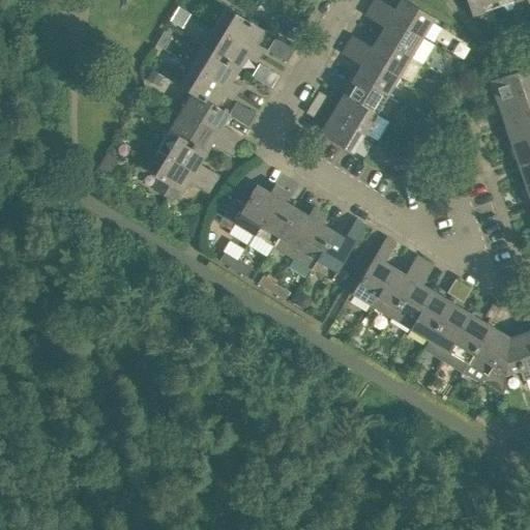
[(373,0),(370,6),(421,37),(433,18),(404,0),(399,0),(394,8),(381,0),(373,0)]
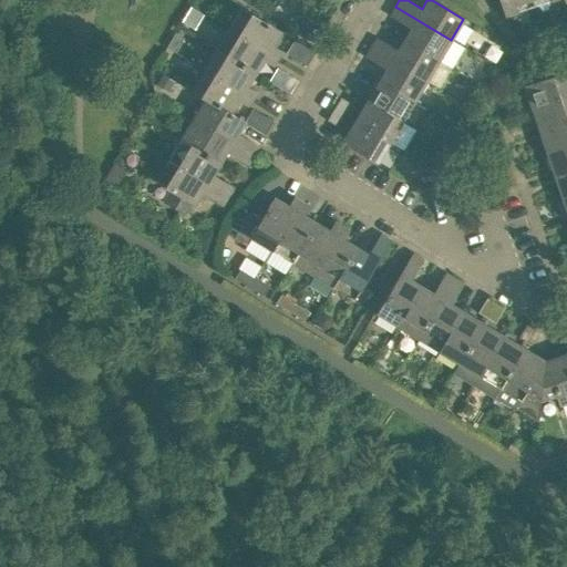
[(516,8),(533,2),(537,0),(549,0),(550,2),(555,0),(498,0),(504,18),(517,13),(516,8)]
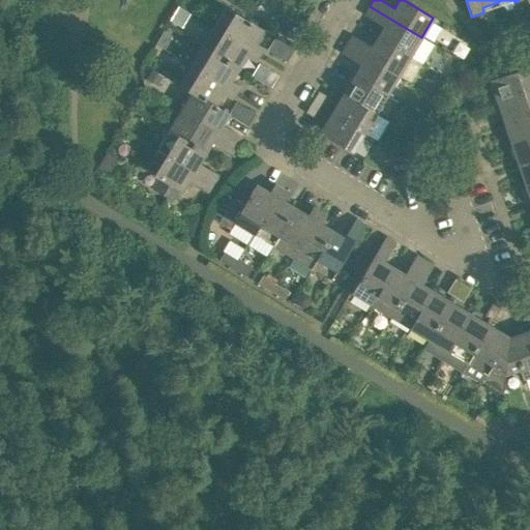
[(421,37),(370,6),(364,15),(383,26),(377,37),(410,57),(421,37)]
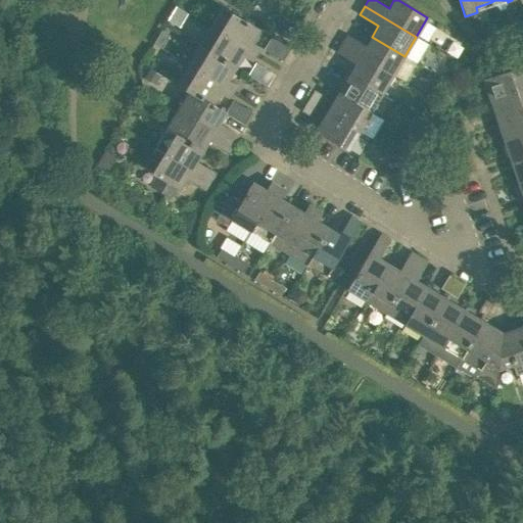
[(223,8),(211,28),(256,54),(259,48),(251,43),(259,31),(223,8)]
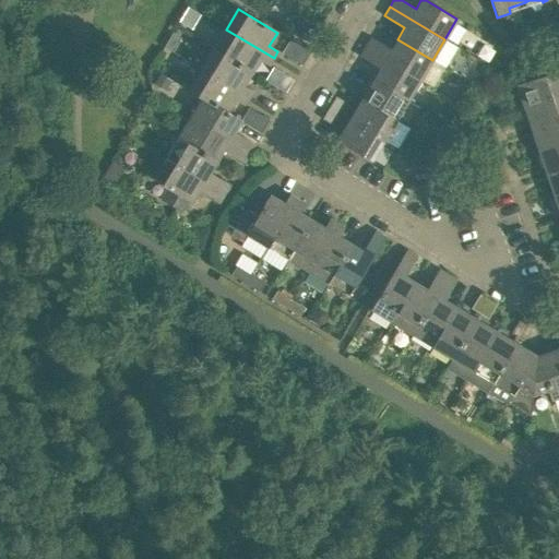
[(274,58),(226,30),(213,49),(252,73),(260,60),(269,66),(274,58)]
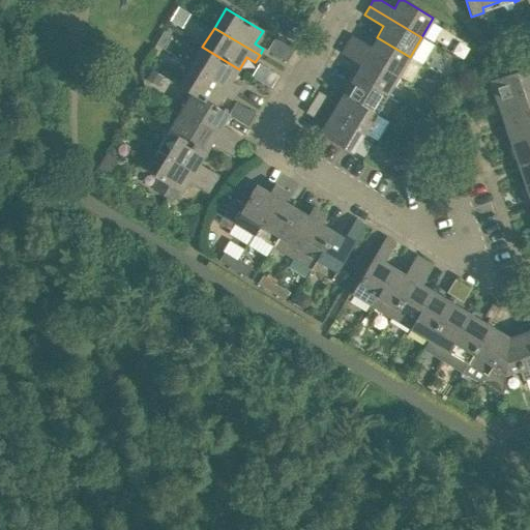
[(164,31),(155,45),(164,50),(172,36),(164,31)]
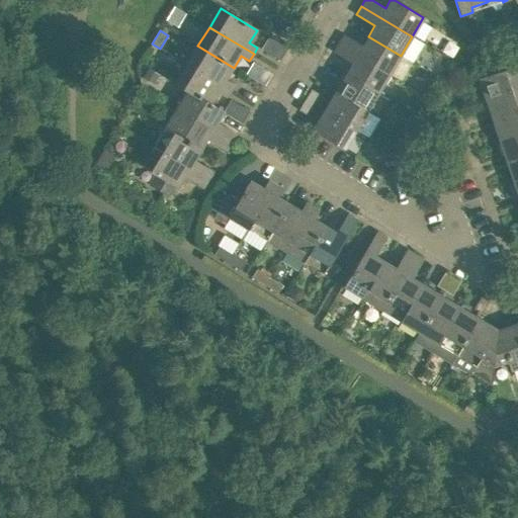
[(343,35),(338,45),(390,74),(401,56),(368,36),(362,46),(343,35)]
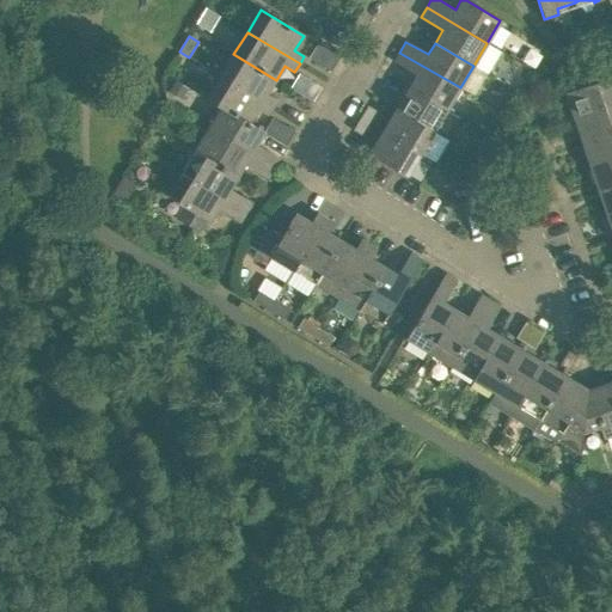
[(308,59),(331,72),(340,57),(317,44),(308,59)]
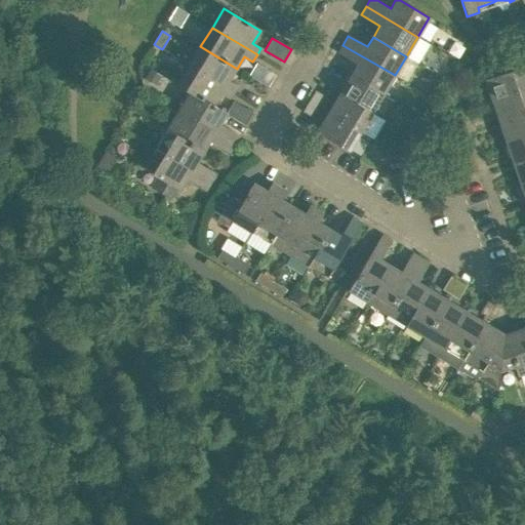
[(395,75),(342,45),(337,54),(356,65),(351,75),(382,94),(395,75)]
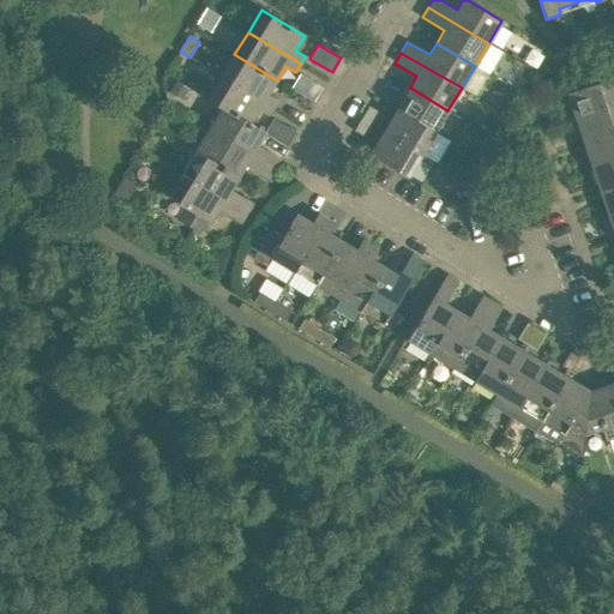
[(277,80),(234,54),(221,77),(274,108),(278,101),(268,95),(277,80)]
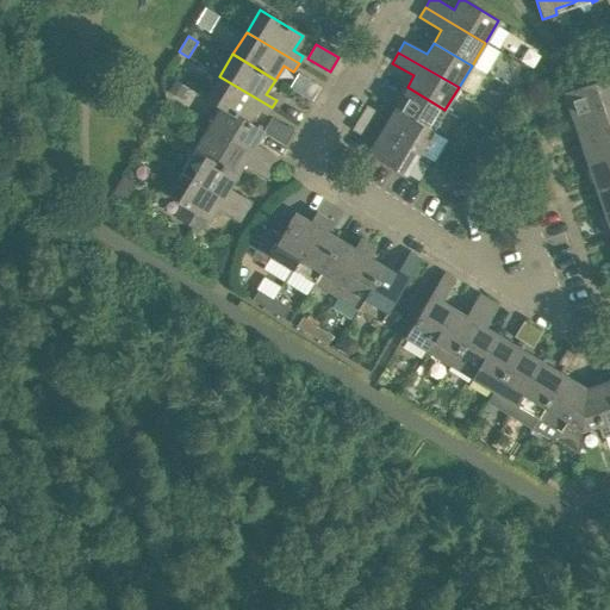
[(290,88),(312,103),(321,87),(298,74),(290,88)]
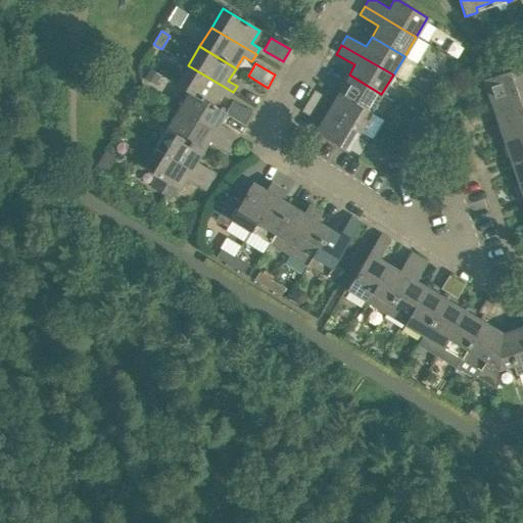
[(233,92),(188,65),(177,84),(189,92),(189,91),(214,106),(221,94),(229,99),(233,92)]
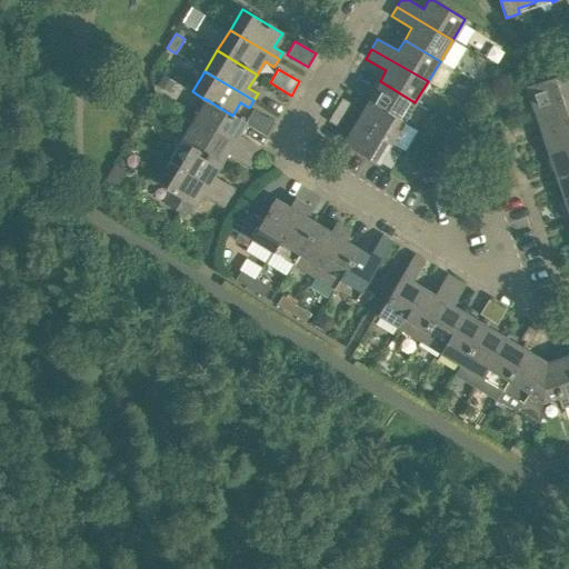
[(532,110),(568,97),(568,87),(565,72),(525,87),(532,110)]
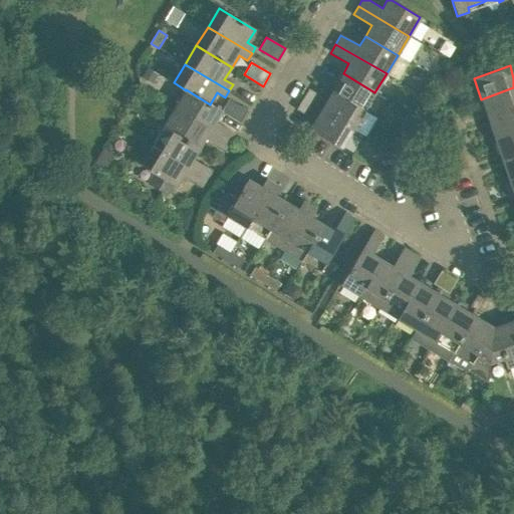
[(152,84),(158,74),(149,68),(143,78),(152,84)]
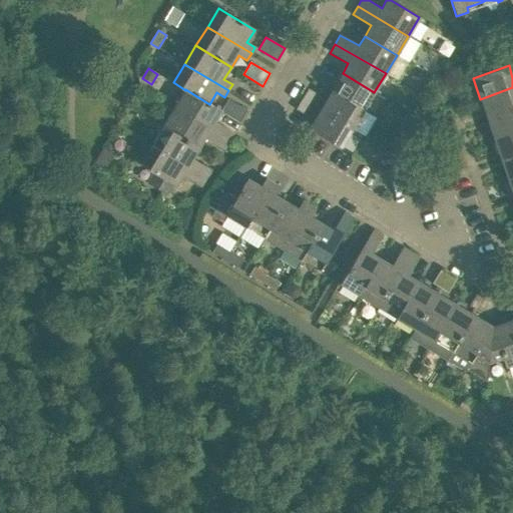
[(374,92),(343,73),(331,91),(363,110),(374,92)]
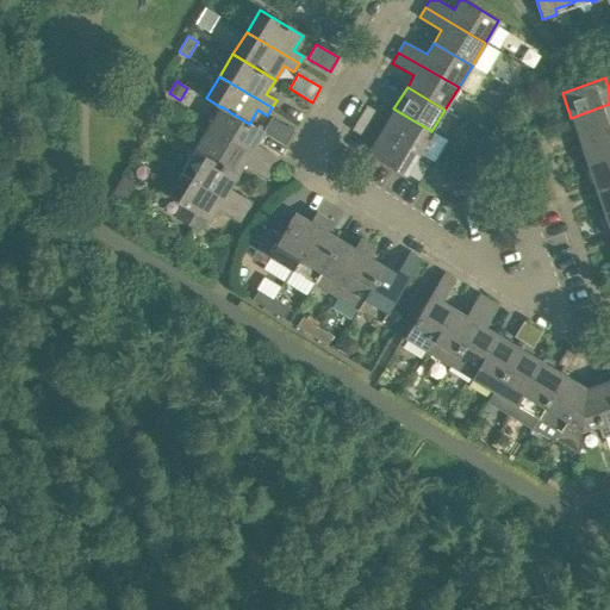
[(609,104),(571,118),(579,142),(609,131),(609,104)]
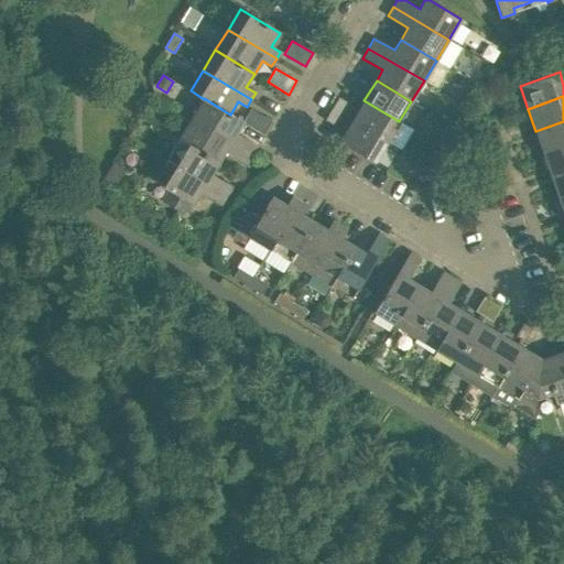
[(333,109),(340,114),(347,102),(339,97),(333,109)]
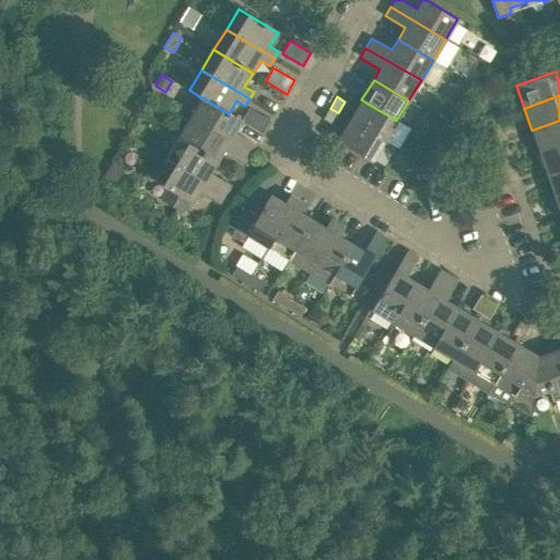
[(202,97),(202,98),(190,118),(248,153),(254,144),(235,132),(242,121),(229,114),(202,97)]
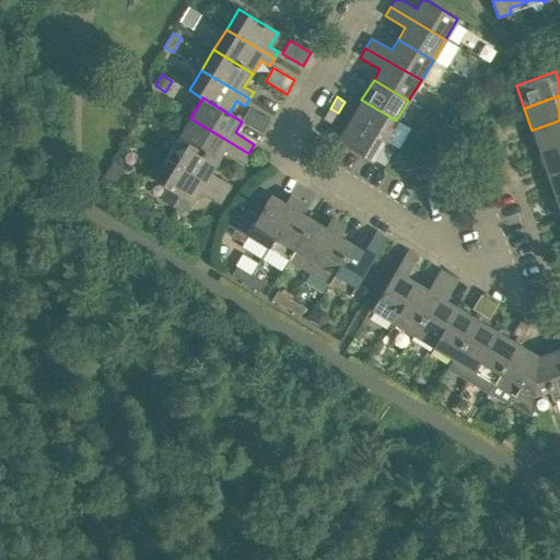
[(396,120),(361,100),(349,120),(384,141),(396,120)]
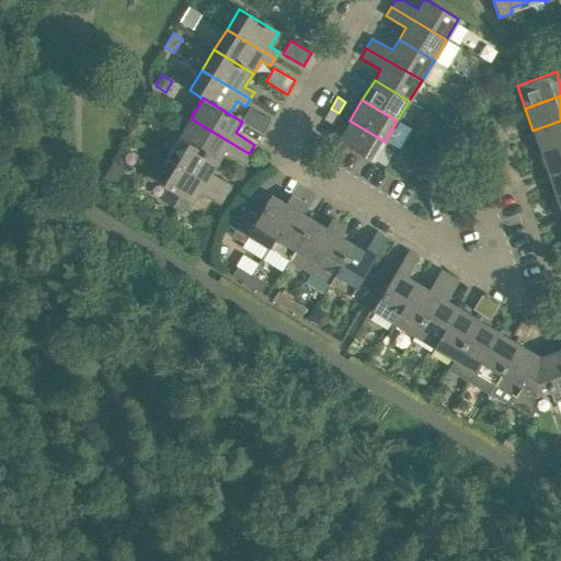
[(242,122),(262,134),(271,121),(250,109),(242,122)]
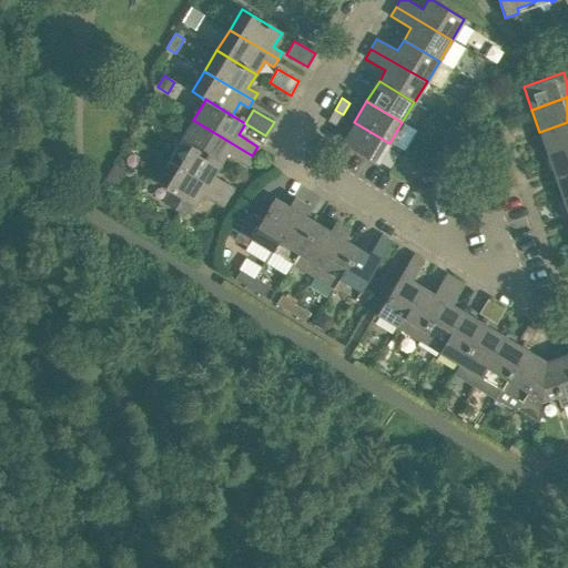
[(343,114),(335,110),(327,121),(336,127),(343,114)]
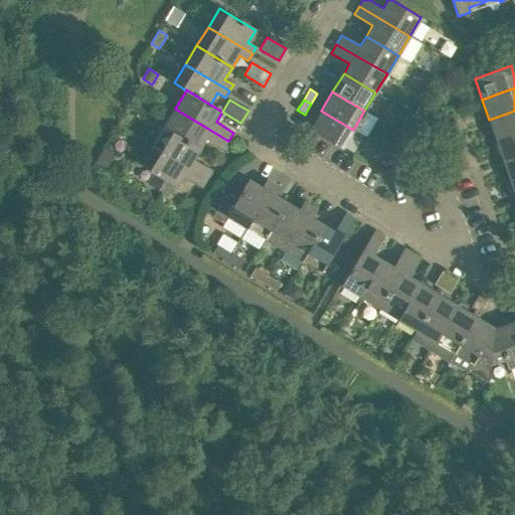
[(228,141),(175,109),(164,127),(199,149),(205,139),(224,150),(228,141)]
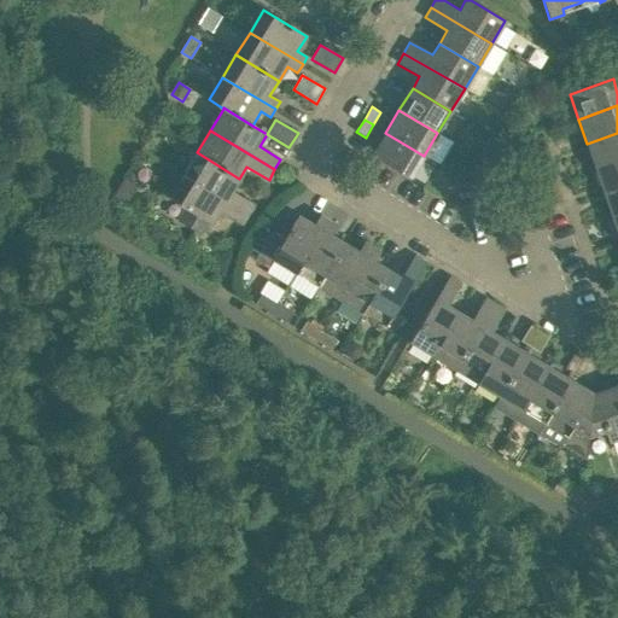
[(424,156),(385,133),(372,156),(410,179),(424,156)]
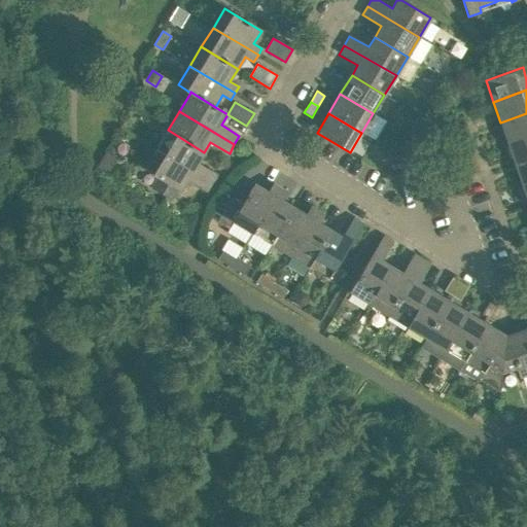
[(526,113),(500,123),(507,144),(526,137),(526,113)]
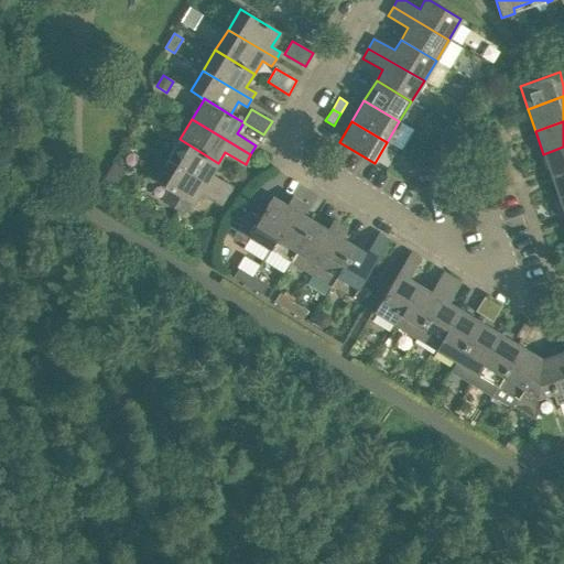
[(442,131),(435,144),(451,153),(458,140),(442,131)]
